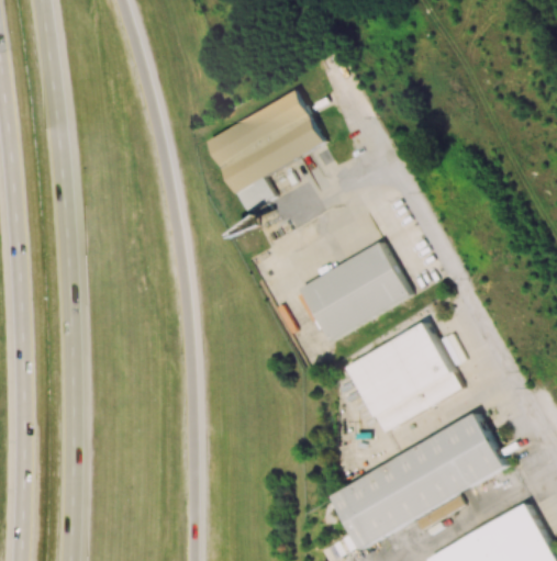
[(201,141),(243,215),(275,198),(263,176),(322,143),(293,90),(201,141)]
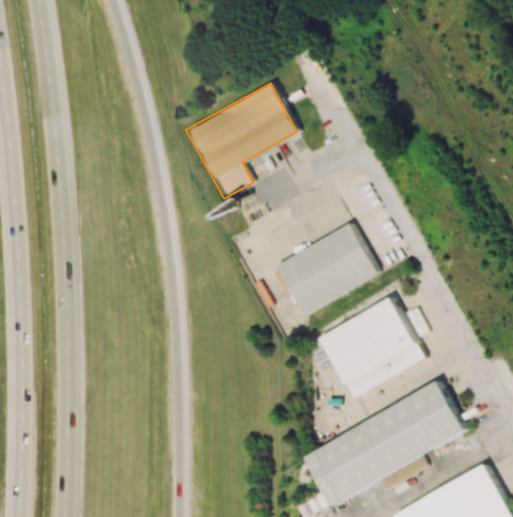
[(274,267),(303,316),(377,273),(349,224),(274,267)]
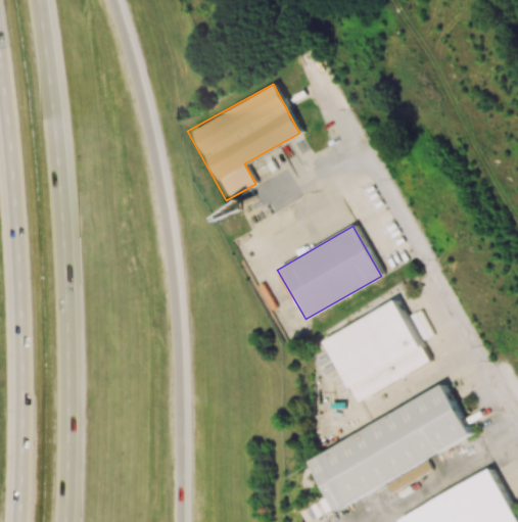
[(320,341),(355,404),(428,363),(393,300),(320,341)]
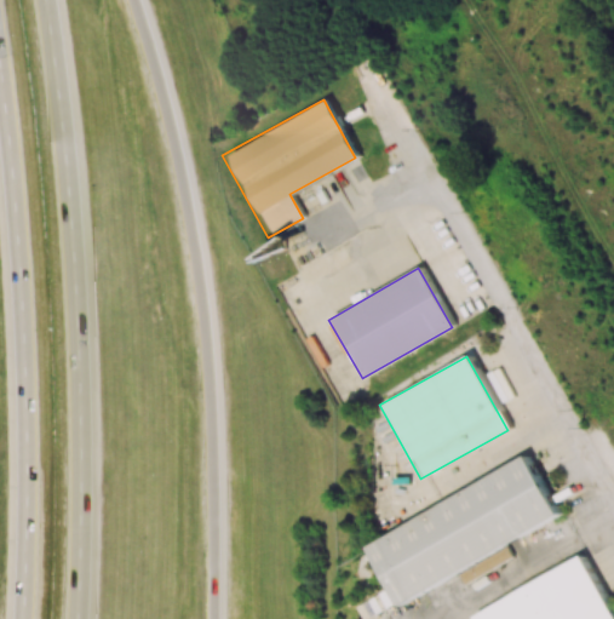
[(481,376),(494,405),(503,401),(489,372),(481,376)]
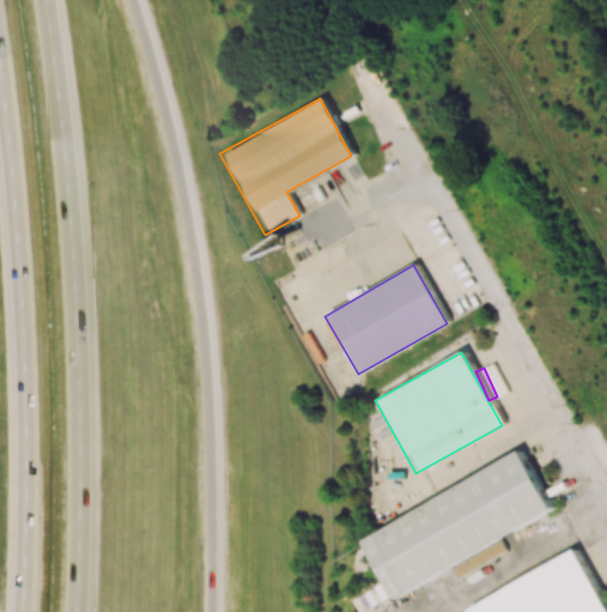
[(357,541),(390,600),(552,509),(520,450),(357,541)]
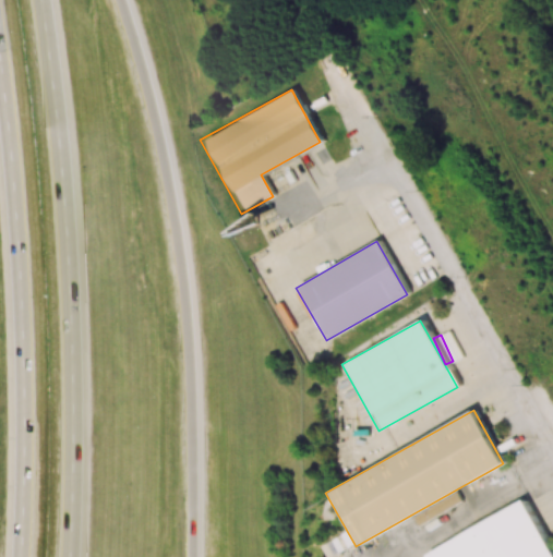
[(454,494),(410,518),(416,529),(460,505),(454,494)]
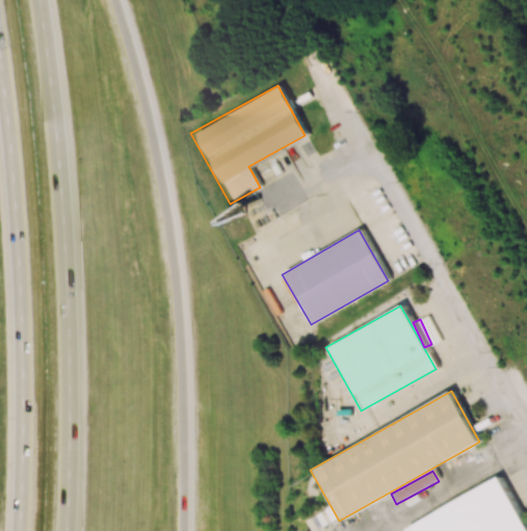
[(526,530),(526,524),(500,477),(406,530),(526,530)]
